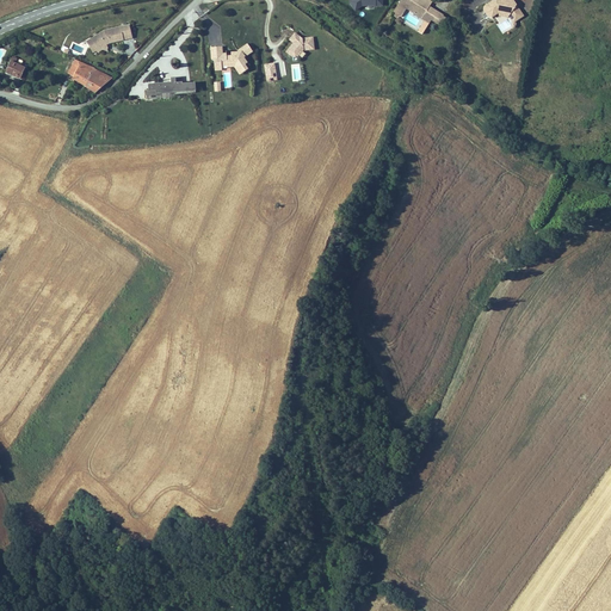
[(383,6),(383,0),(351,0),(349,1),(355,12),(363,6),(383,6)]
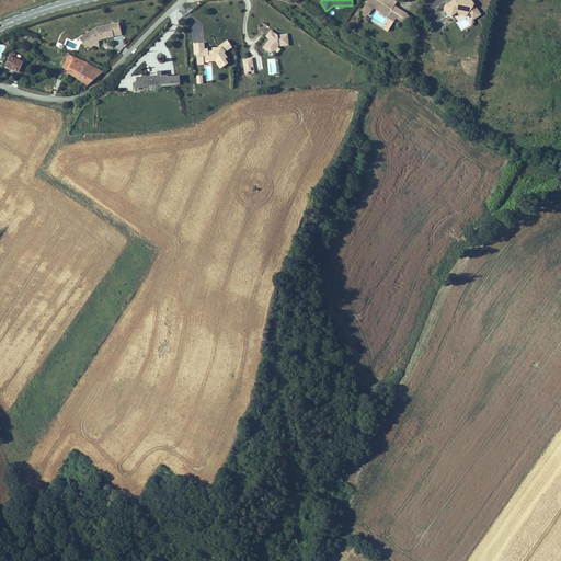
[(384,0),(367,0),(362,9),(364,10),(362,14),(366,16),(367,14),(369,11),(370,11),(374,7),(375,4),(389,13),(393,7),(384,0)]
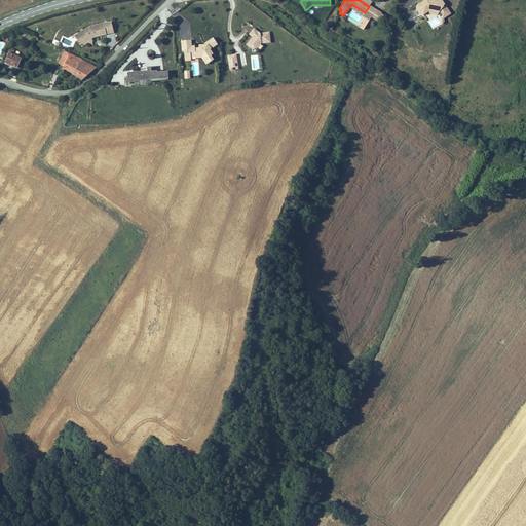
[(424,0),(417,5),(416,8),(420,14),(423,15),(427,12),(429,11),(439,12),(440,15),(443,20),(451,13),(442,0),(427,0),(425,0),(424,0)]
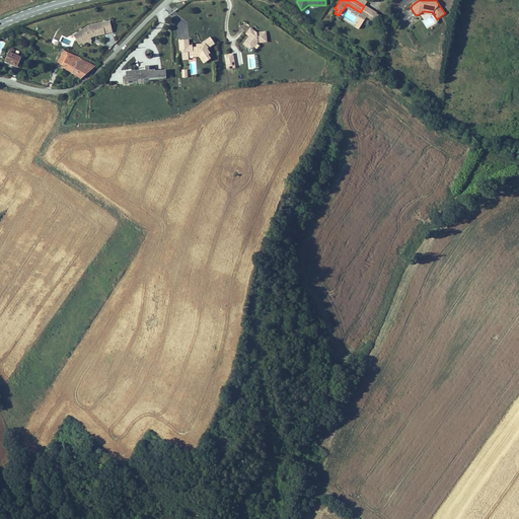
[(360,12),(347,4),(346,6),(352,10),(352,11),(359,15),(360,12)]
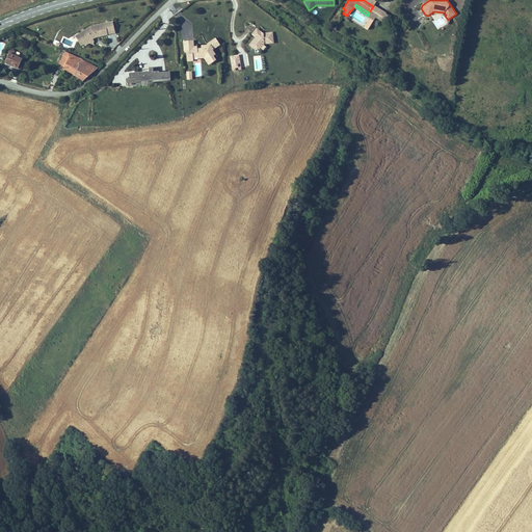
[(381,20),(386,14),(373,6),(369,12),(368,16),(371,18),(374,20),(376,17),(381,20)]
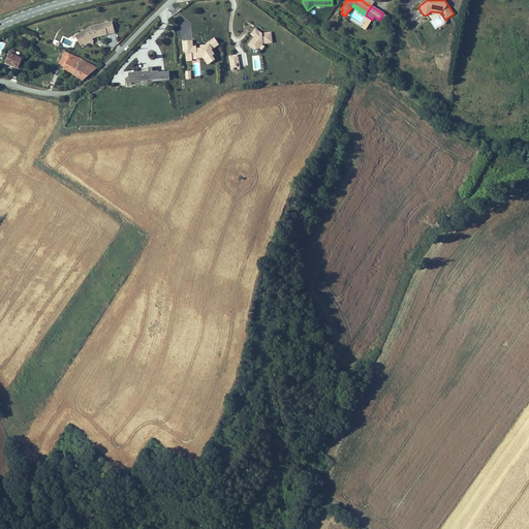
[(90,26),(79,33),(84,42),(88,40),(89,42),(93,39),(92,38),(91,36),(93,35),(94,36),(106,34),(105,31),(114,30),(112,22),(90,26)]
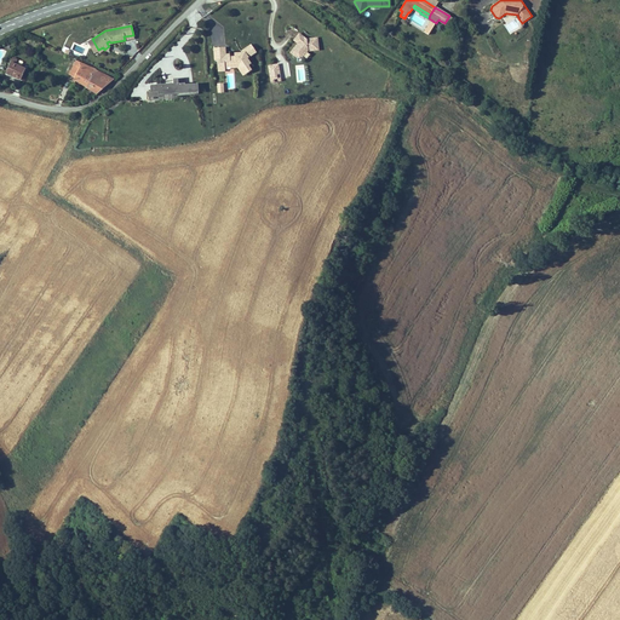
[(308,51),(319,50),(317,38),(306,39),(299,34),(296,38),(300,41),(298,44),(291,52),(297,57),(302,57),(308,51)]
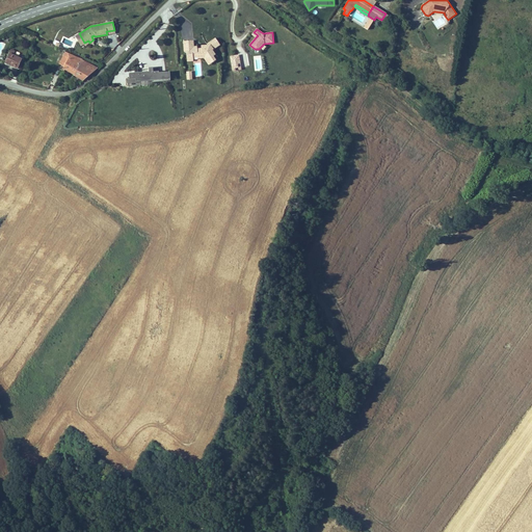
[(84,43),(79,33),(75,35),(81,45),(84,43)]
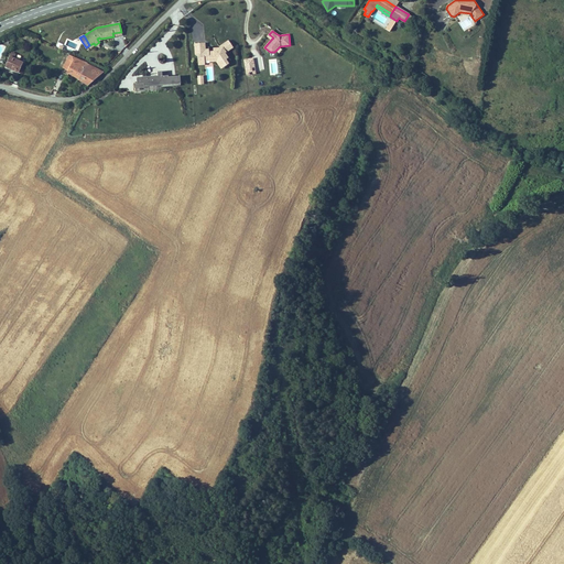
[(230,58),(227,54),(229,52),(228,51),(234,47),(230,41),(221,47),(221,50),(219,52),(215,52),(210,53),(210,50),(207,51),(207,44),(196,45),(197,55),(199,55),(201,63),(206,62),(206,58),(212,58),(212,61),(216,60),(218,63),(220,66),(223,65),(225,68),(230,65),(228,61),(230,58)]
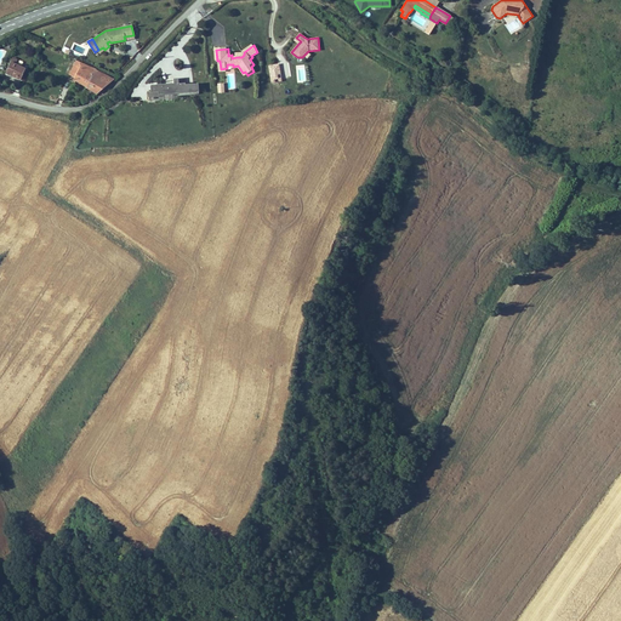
[(21,83),(26,72),(15,67),(17,63),(13,61),(6,77),(21,83)]
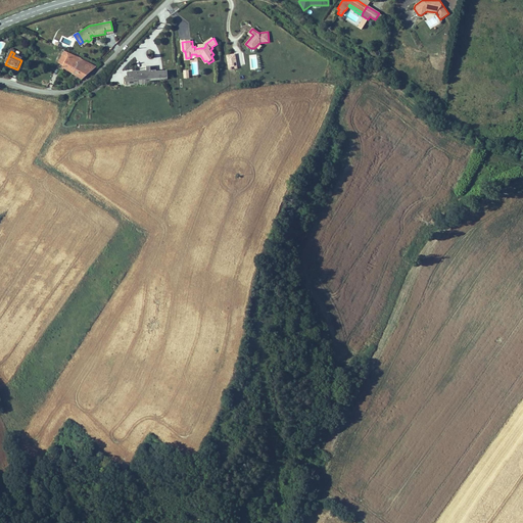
[(62,67),(69,54),(65,52),(61,59),(58,66),(62,67)]
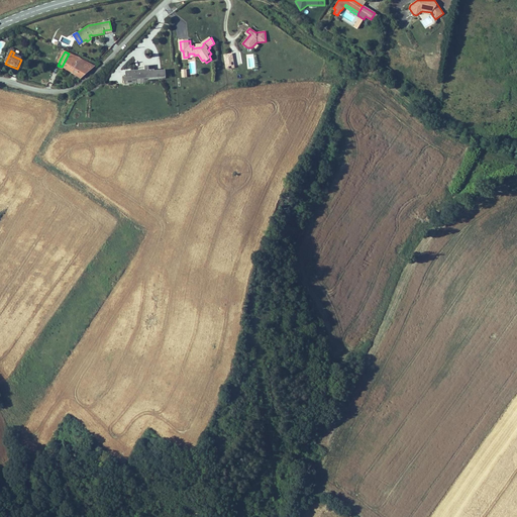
[(73,73),(80,58),(69,54),(62,67),(73,73)]
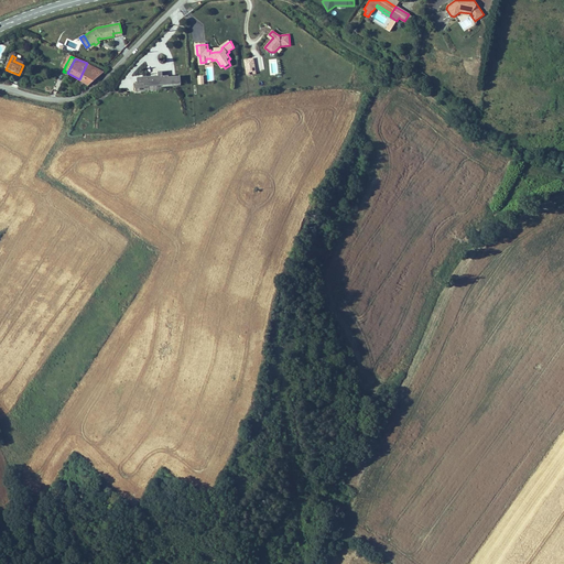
[(253,58),(243,60),(246,75),(256,74),(253,58)]
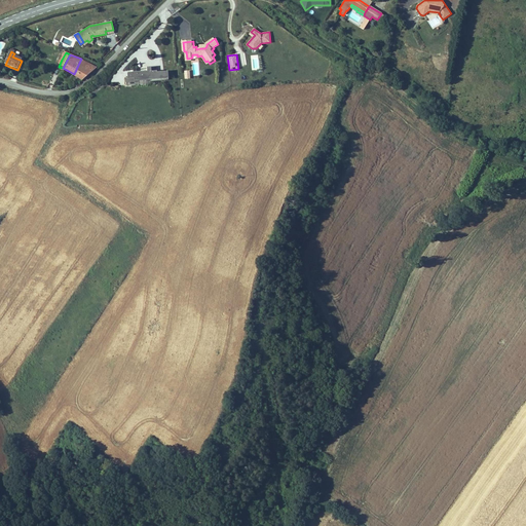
[(83,69),(92,72),(97,68),(83,63),(84,61),(81,59),(74,74),(79,76),(83,69)]
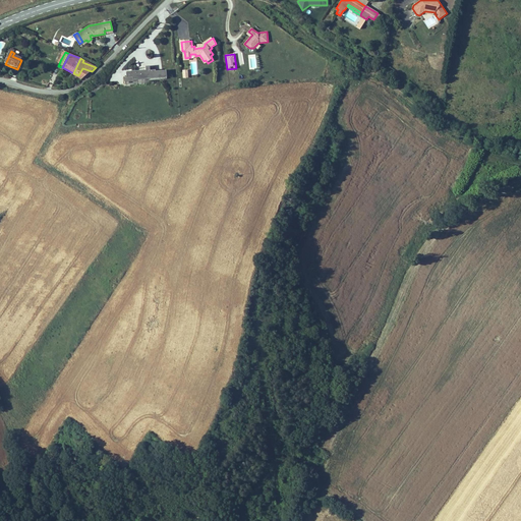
[(168,71),(157,72),(157,71),(152,71),(152,67),(147,67),(148,71),(127,73),(128,79),(134,78),(134,81),(169,78),(168,71)]
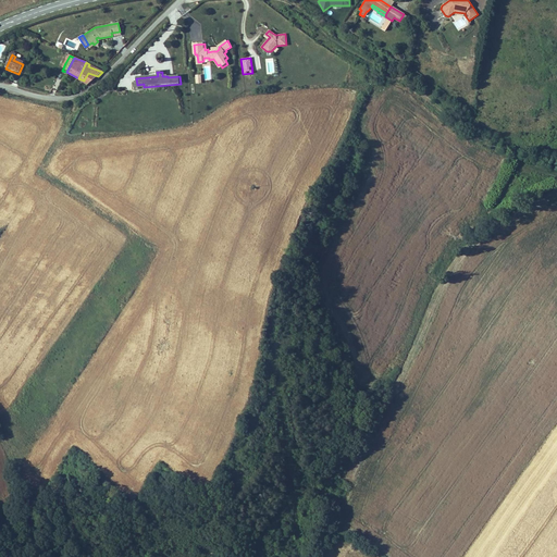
[(88,73),(84,81),(89,84),(98,76),(88,73)]
